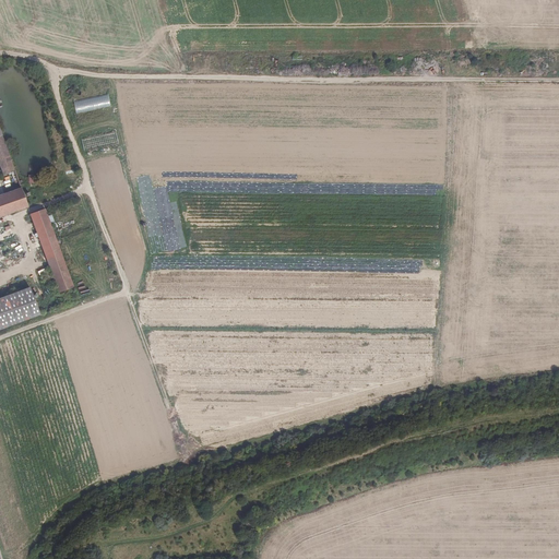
[(75,113),(110,107),(108,95),(73,100),(75,113)]
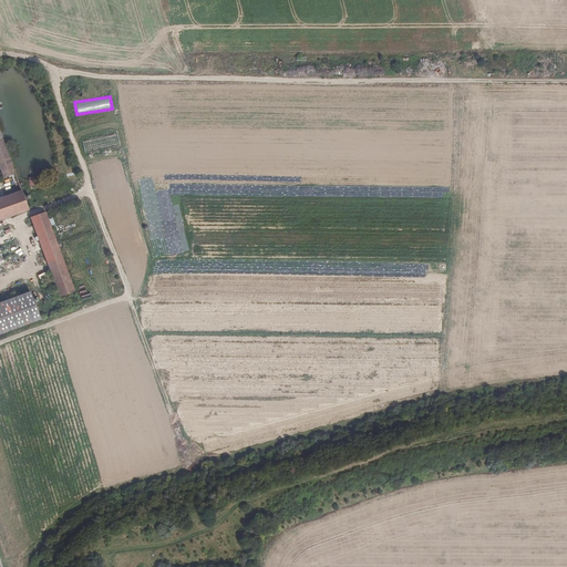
[(0,131),(0,169),(3,178),(12,175),(16,174),(0,131)]
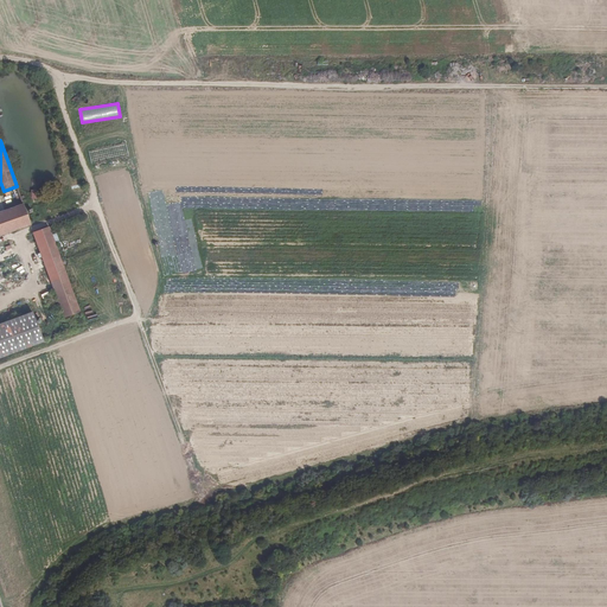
[(91,164),(128,158),(126,144),(88,149),(91,164)]
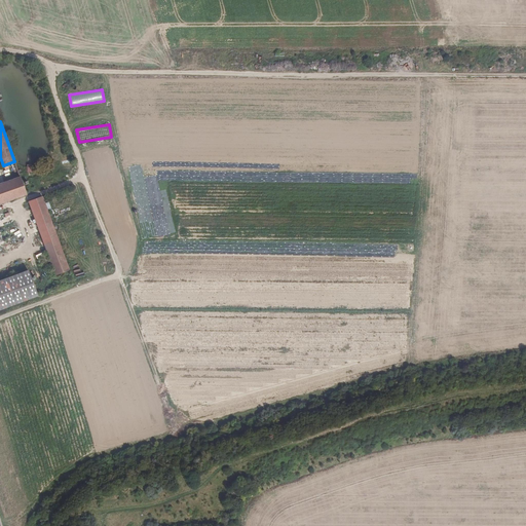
[(0,203),(27,194),(20,177),(0,184),(0,203)]
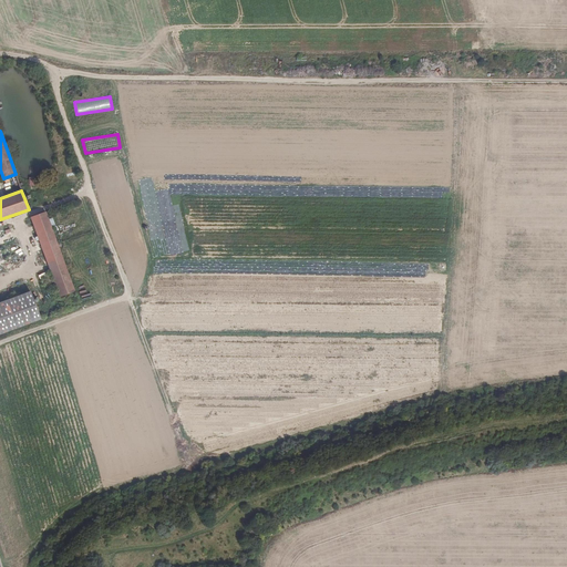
[(44,212),(31,217),(60,296),(74,291),(44,212)]
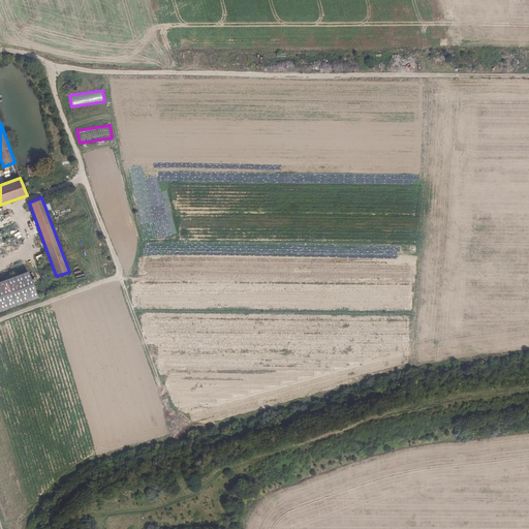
[(28,272),(0,282),(0,311),(37,298),(28,272)]
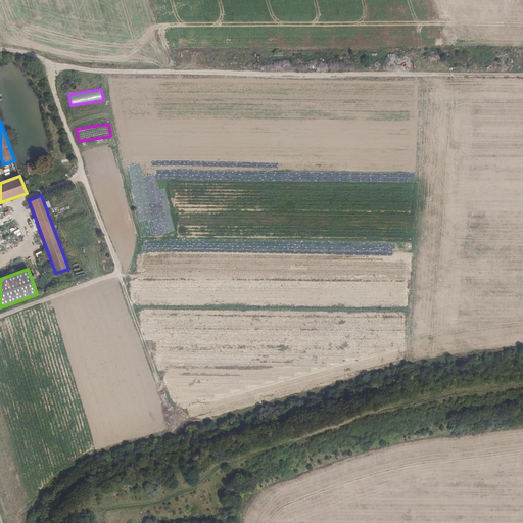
All buildings are outlined.
